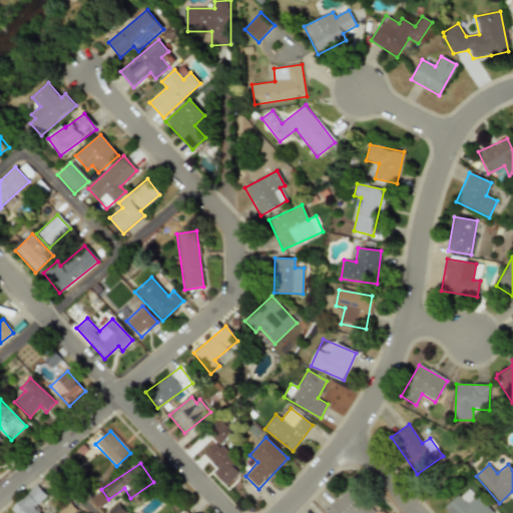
[(8,512),(38,512),(33,507),(45,496),(37,486),(7,511),(8,512)]
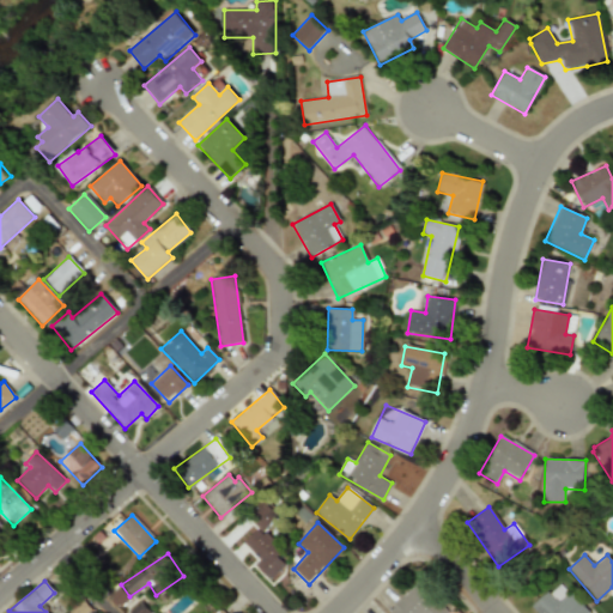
[(447,612),(449,612),(418,582),(390,611),(392,612),(447,612)]
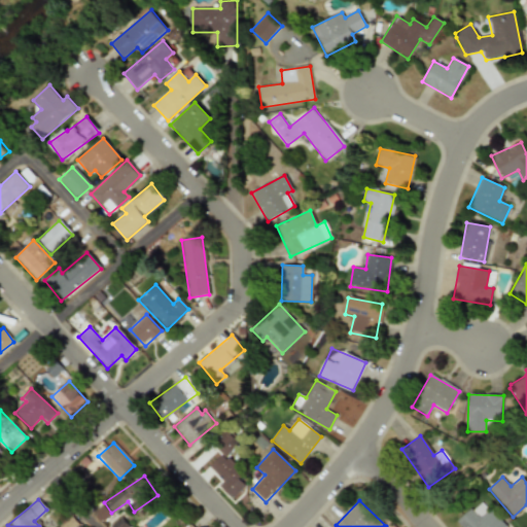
[(504,526),(481,500),(457,523),(460,526),(504,526)]
